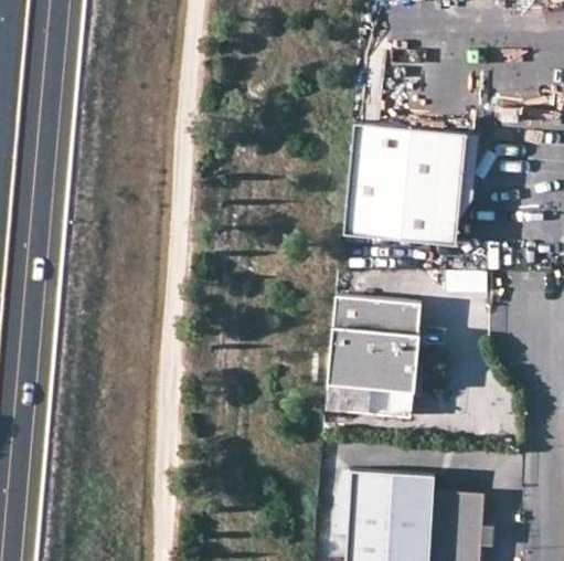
[(468,135),(355,124),(344,234),(457,245),(460,217),(450,209),(463,192),(468,135)]
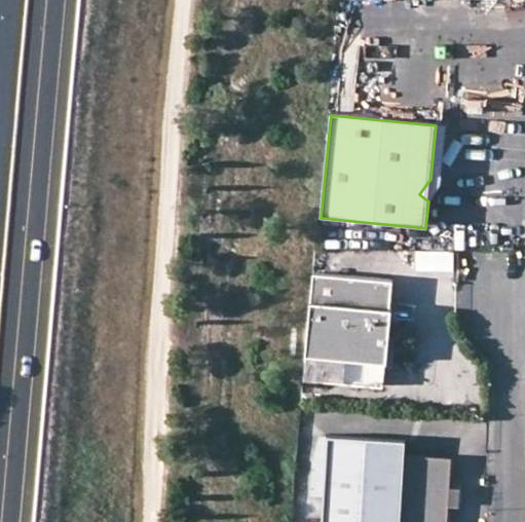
[(445,126),(436,125),(430,179),(419,194),(428,201),(440,184),(445,126)]
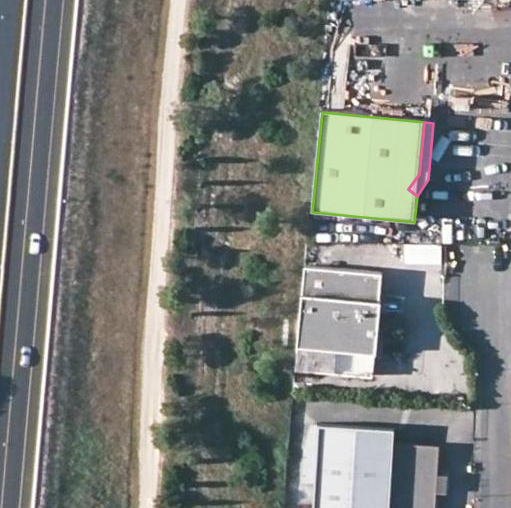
[(403,246),(403,265),(440,265),(440,246),(403,246)]
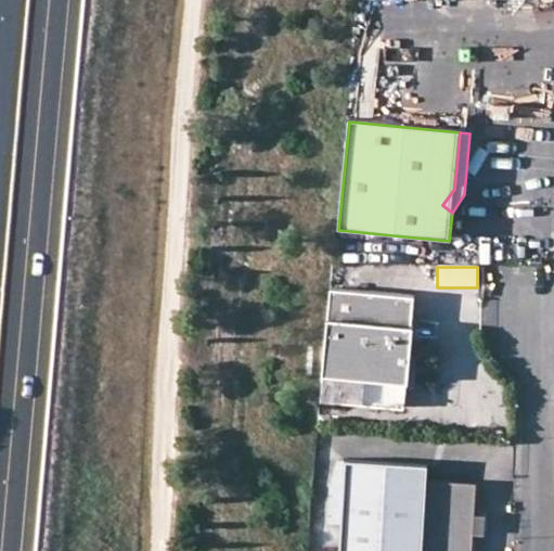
[(411,329),(414,298),(330,291),(320,404),(403,411),(406,385),(408,385),(413,329),(411,329)]
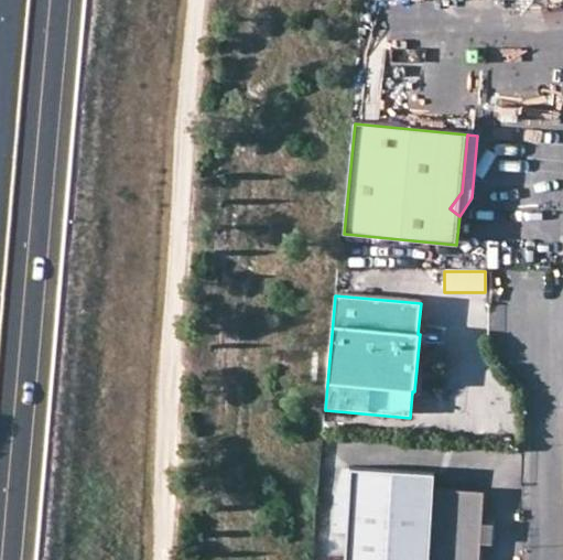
[(434,472),(350,466),(350,470),(346,534),(344,559),(327,558),(327,559),(478,559),(479,548),(482,524),(484,492),(433,488),(434,472)]
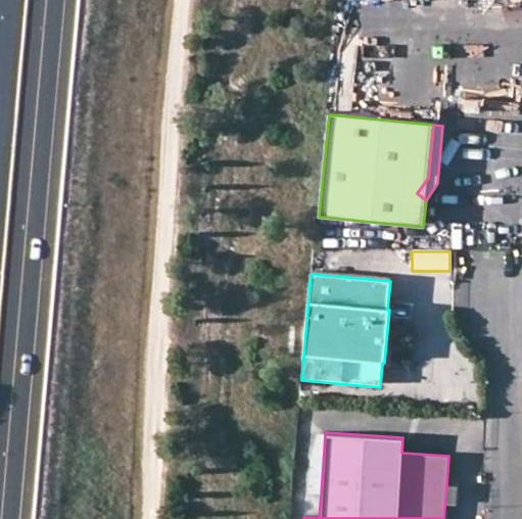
[(306,494),(321,494),(325,435),(317,434),(310,458),(306,494)]
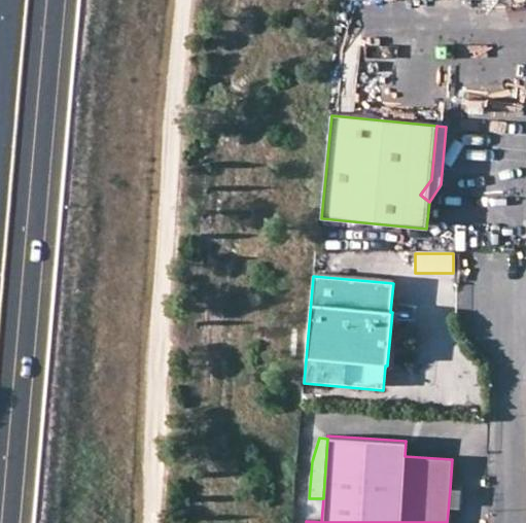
[(462,489),(450,489),(448,512),(460,513),(462,489)]
